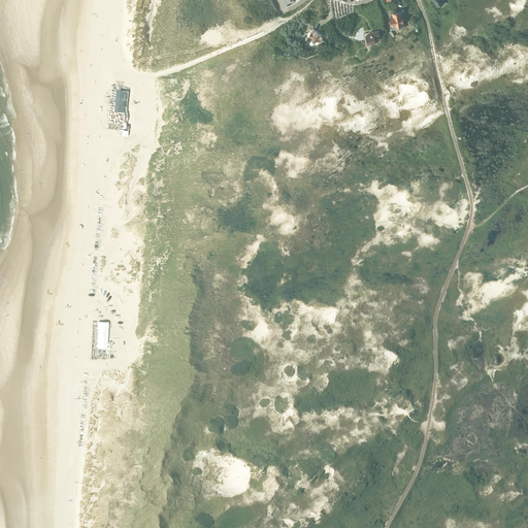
[(263,0),(270,13),(276,10),(270,0),(263,0)]
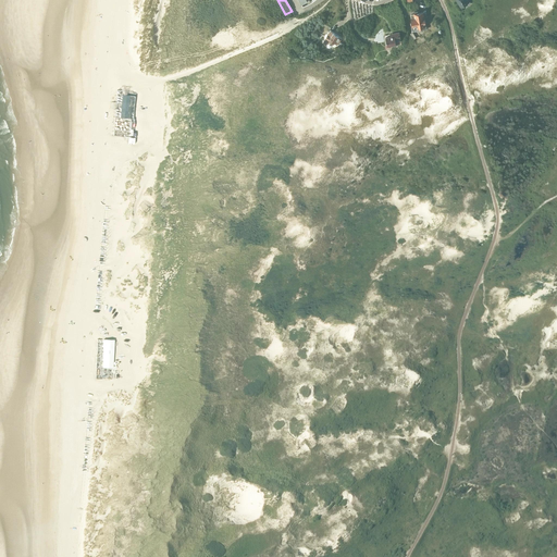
[(415,14),(410,15),(411,19),(412,27),(411,27),(412,31),(413,32),(413,31),(415,32),(419,31),(420,29),(421,31),(426,29),(425,26),(425,25),(425,24),(424,16),(426,16),(425,12),(419,13),(418,13),(418,12),(416,12),(416,14),(415,14)]
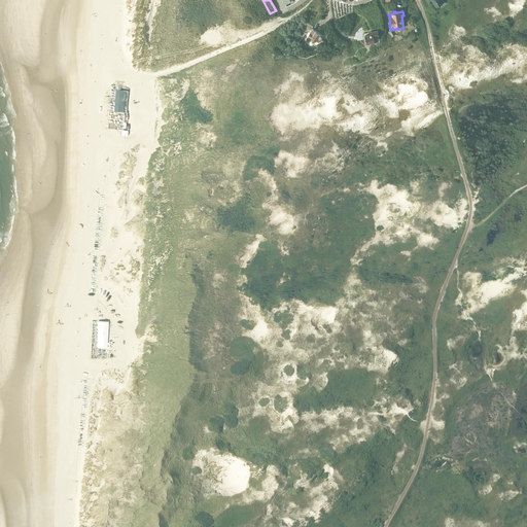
[(312,29),(305,41),(309,43),(312,38),(313,39),(319,43),(323,36),(318,33),(315,31),(314,30),(312,29)]
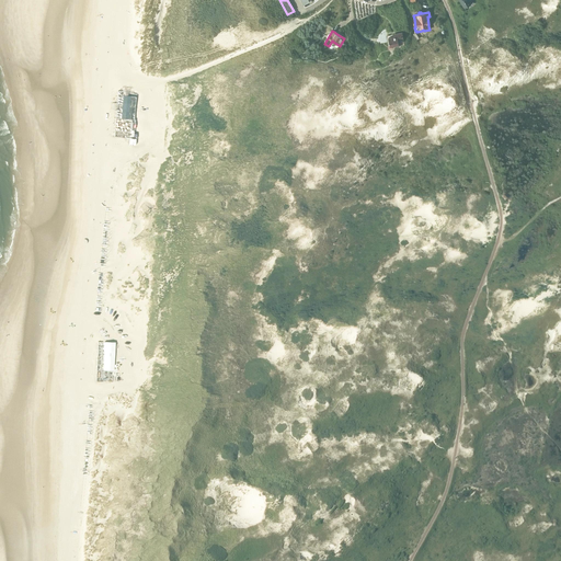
[(390,46),(395,45),(395,47),(399,47),(398,42),(403,41),(402,33),(395,34),(395,35),(392,35),(393,36),(388,37),(390,46)]
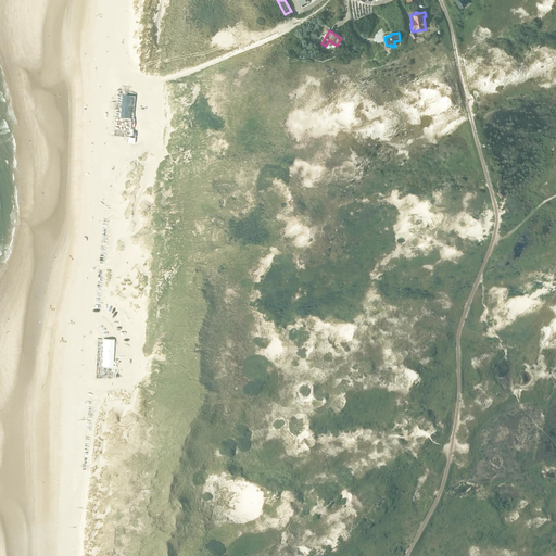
[(127,97),(121,96),(118,118),(131,119),(134,97),(127,96),(127,97)]
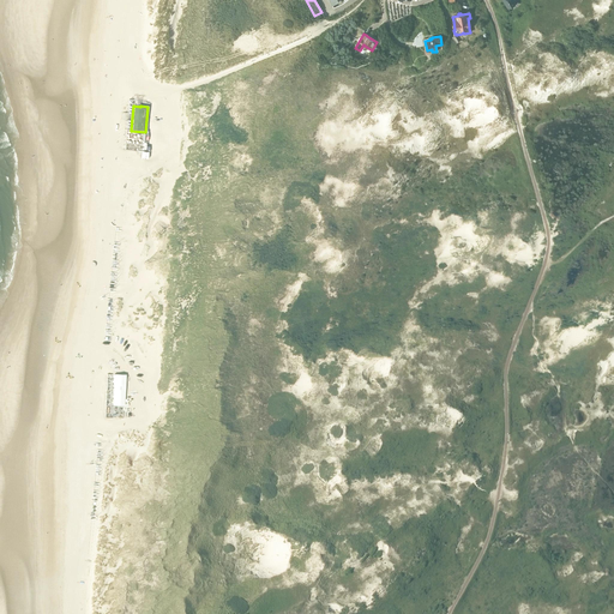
[(156,247),(132,245),(131,260),(155,263),(156,247)]
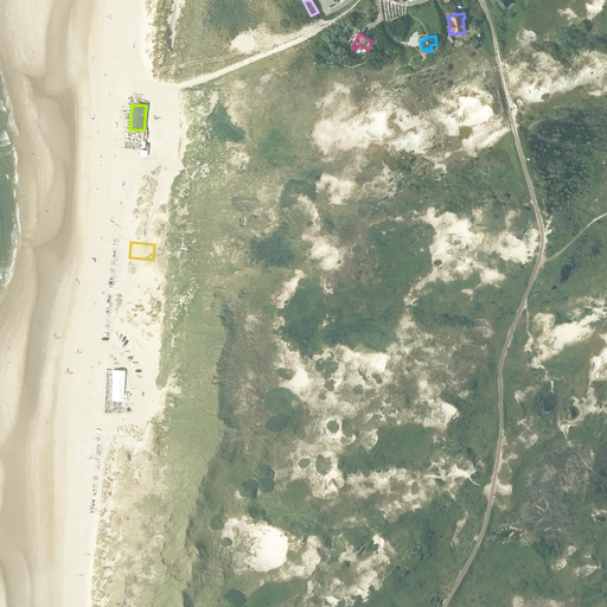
[(110,401),(122,401),(123,370),(112,370),(110,401)]
